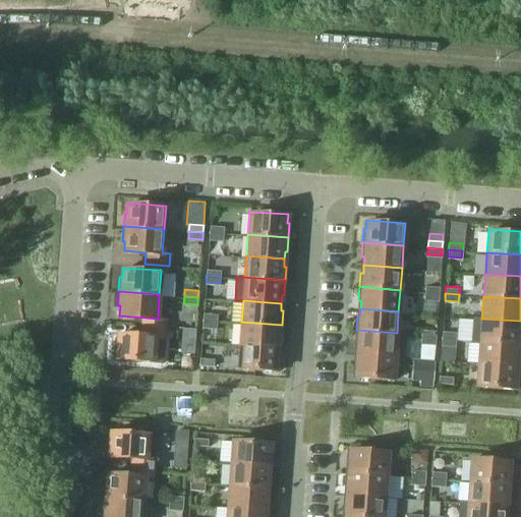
[(520,343),(520,337),(520,328),(519,329),(520,321),(481,319),(473,318),(472,339),(480,340),(520,343)]
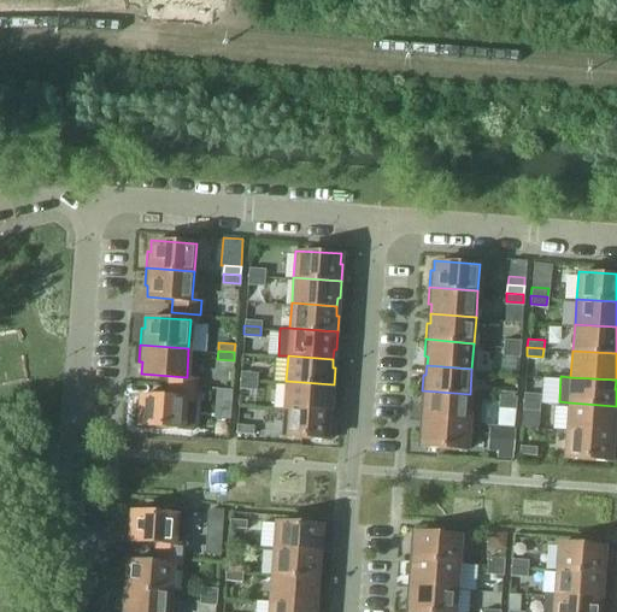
[(333,401),(334,384),(286,381),(283,407),(329,411),(330,401),(333,401)]
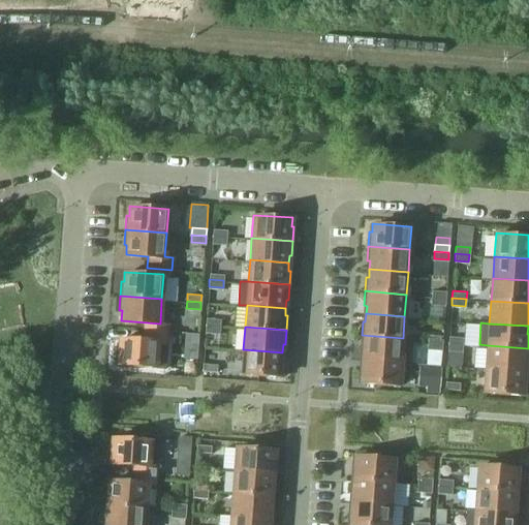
[(164,366),(167,335),(167,330),(143,328),(142,339),(120,338),(119,347),(117,347),(116,362),(118,362),(118,363),(164,366)]
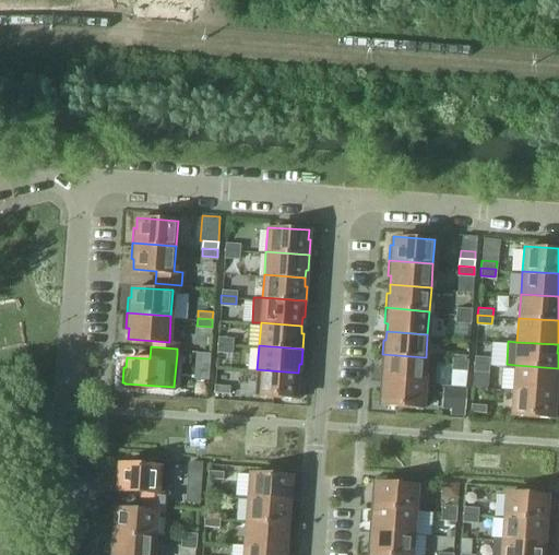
[(432,384),(435,358),(435,357),(426,357),(382,354),(381,370),(383,370),(384,370),(383,379),(424,382),(432,384)]
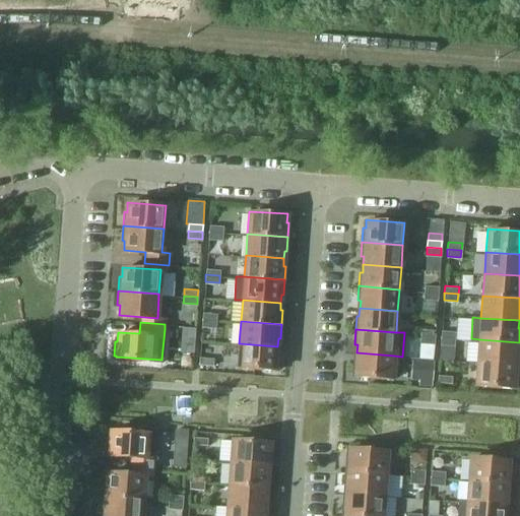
[(455,337),(455,330),(441,329),(441,336),(455,337)]
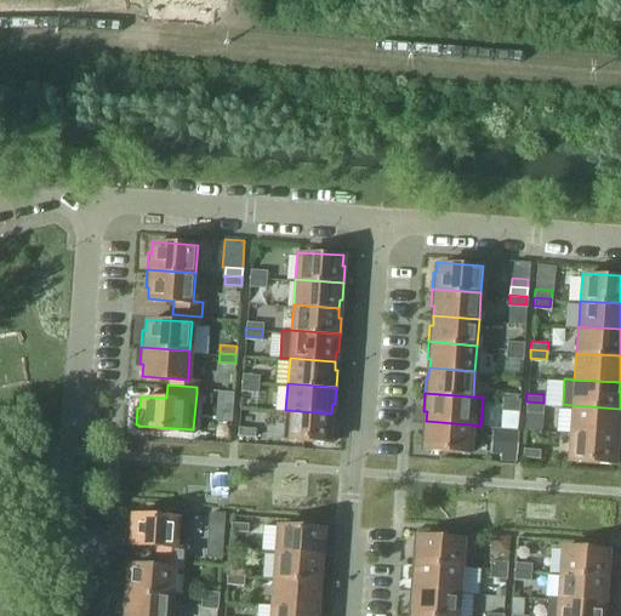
[(542,411),(543,403),(527,401),(525,410),(542,411)]
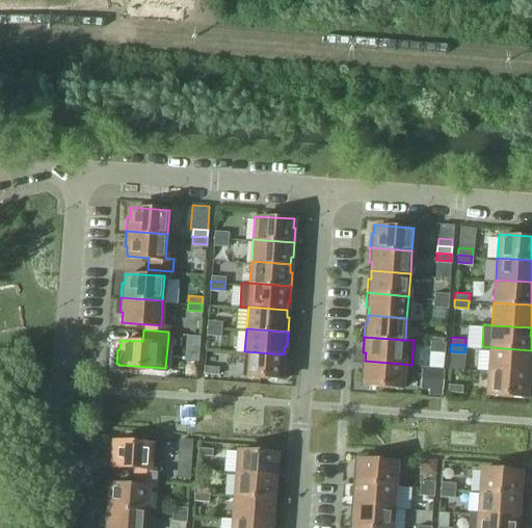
[(530,365),(531,350),(490,347),(488,369),(528,372),(528,364),(530,365)]
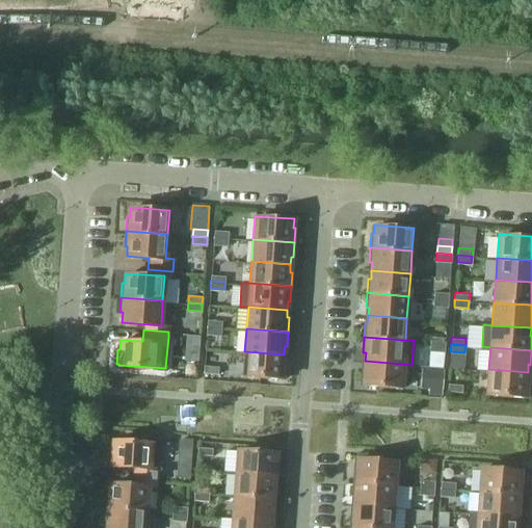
[(285,376),(286,362),(283,362),(284,354),(244,351),(243,374),(282,377),(282,376),(285,376)]
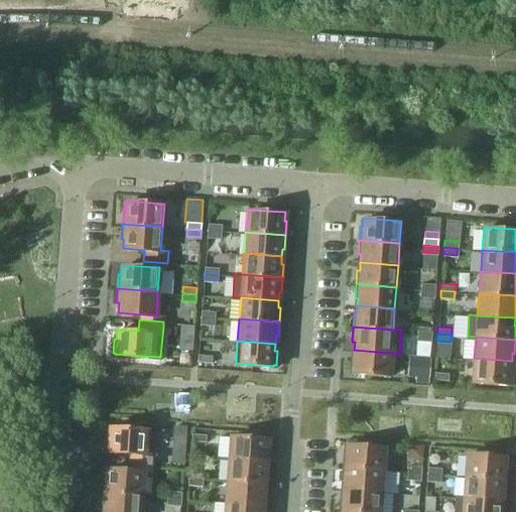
[(389,374),(391,353),(354,350),(353,357),(351,357),(350,371),(352,371),(352,372),(389,374)]
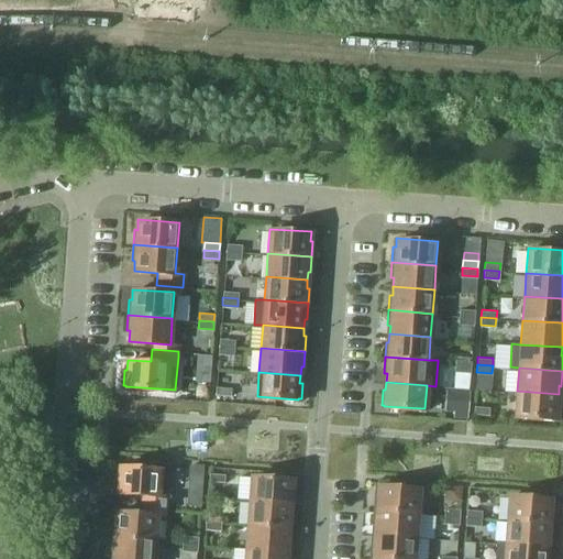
[(230,394),(231,386),(216,385),(214,393),(230,394)]
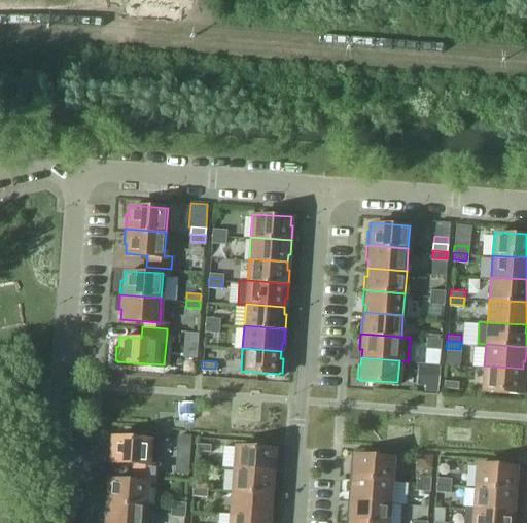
[(417,363),(416,383),(424,383),(424,389),(436,390),(437,385),(437,378),(438,365),(417,363)]
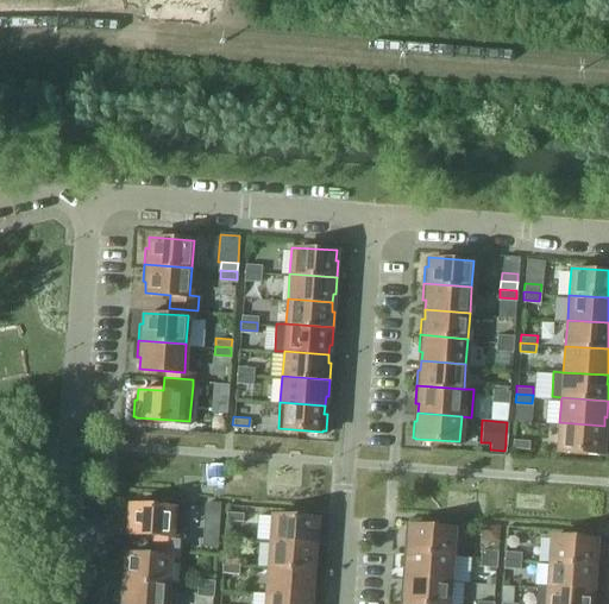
[(604,452),(606,435),(603,435),(604,426),(559,422),(557,450),(602,453),(602,452),(604,452)]
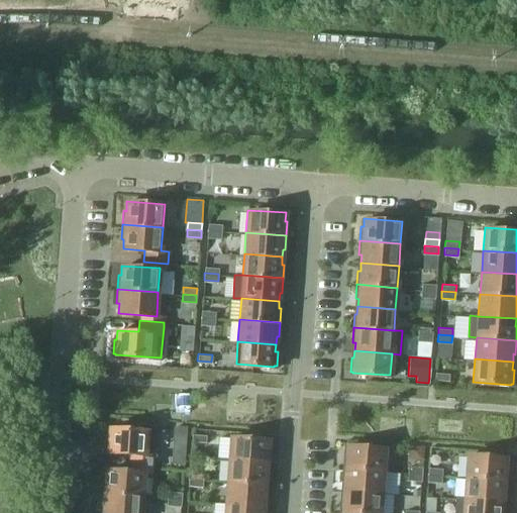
[(448,380),(449,373),(435,372),(434,379),(448,380)]
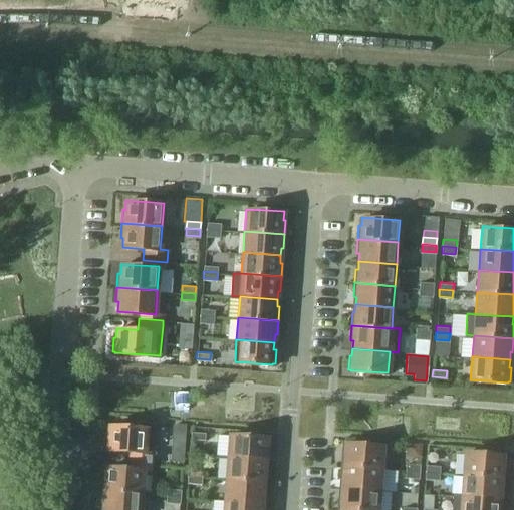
[(152,464),(155,428),(108,425),(106,425),(105,439),(107,439),(107,449),(129,451),(127,462),(152,464)]
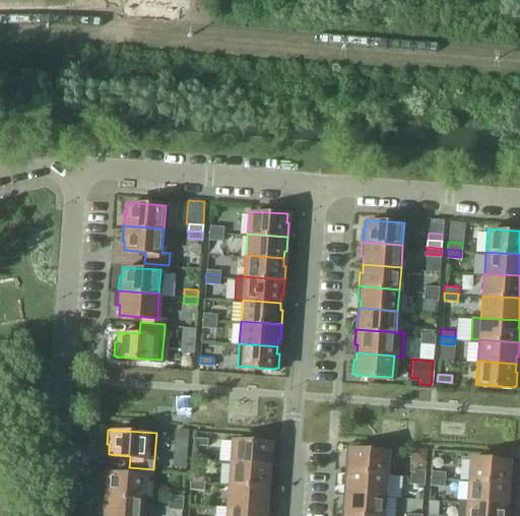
[(271,456),(272,442),(270,442),(270,441),(269,441),(232,439),(231,461),(268,464),(269,456),(271,456)]
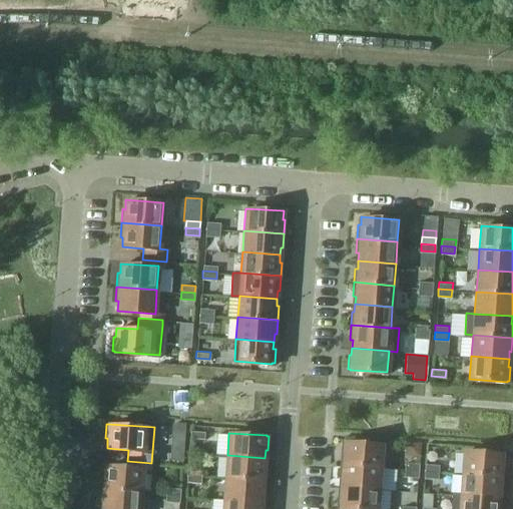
[(381,467),(382,444),(345,441),(344,450),(342,450),(341,463),(381,467)]
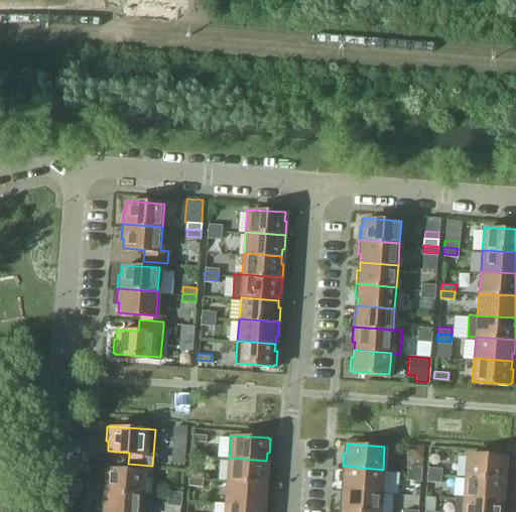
[(505,479),(506,465),(504,465),(505,456),(467,453),(465,476),(505,479)]
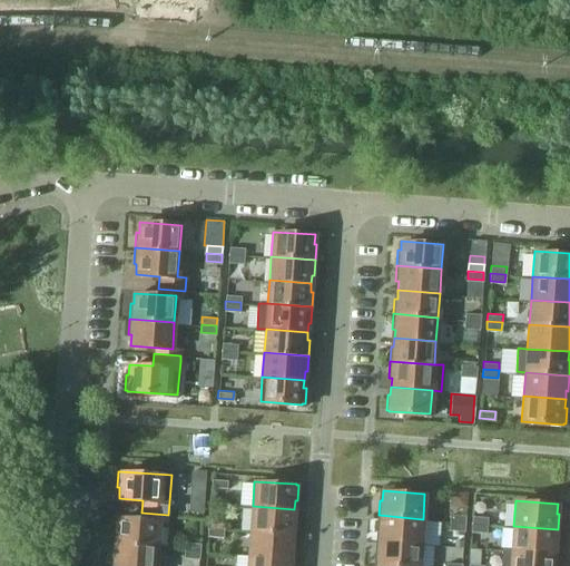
[(294,518),(294,509),(253,506),(251,529),(295,533),(296,518),(294,518)]
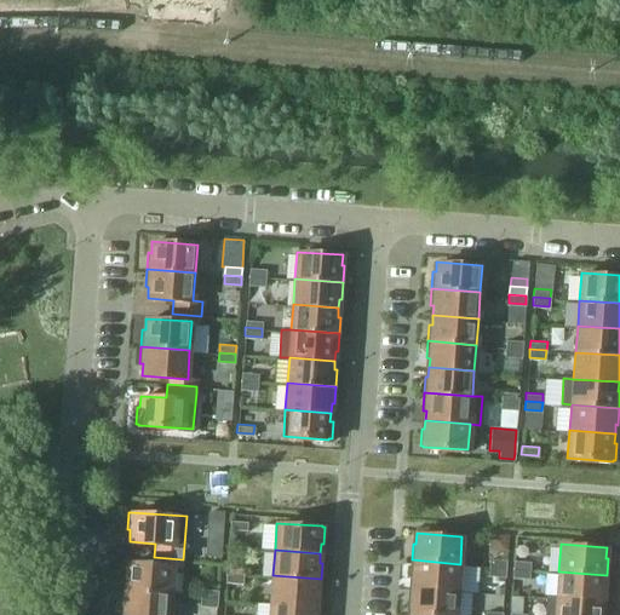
[(458,590),(460,564),(412,559),(411,576),(413,576),(412,586),(458,590)]
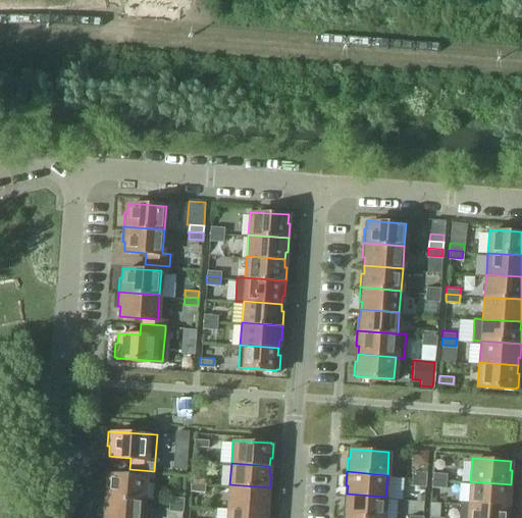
[(446,479),(447,472),(432,471),(431,478),(446,479)]
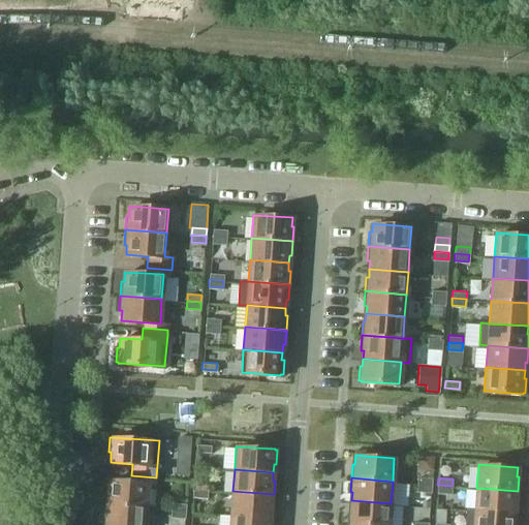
[(146,506),(148,484),(148,483),(109,480),(109,490),(105,490),(104,503),(146,506)]
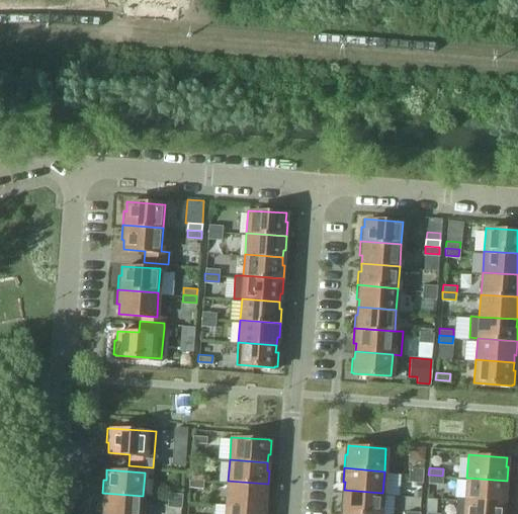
[(442,483),(442,476),(428,475),(428,482),(442,483)]
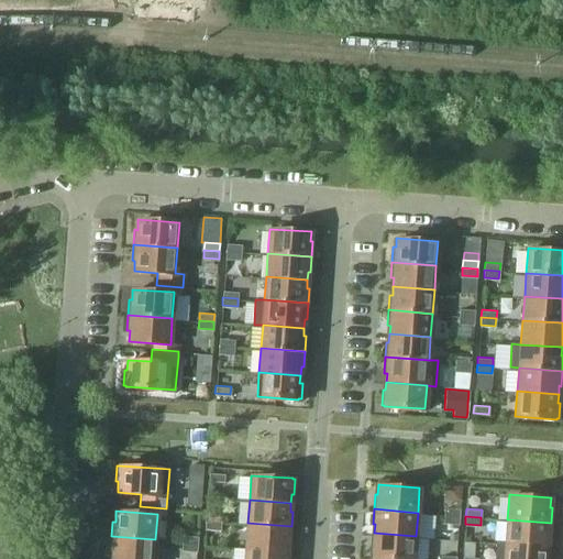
[(550,537),(551,523),(507,519),(506,541),(547,545),(548,537),(550,537)]
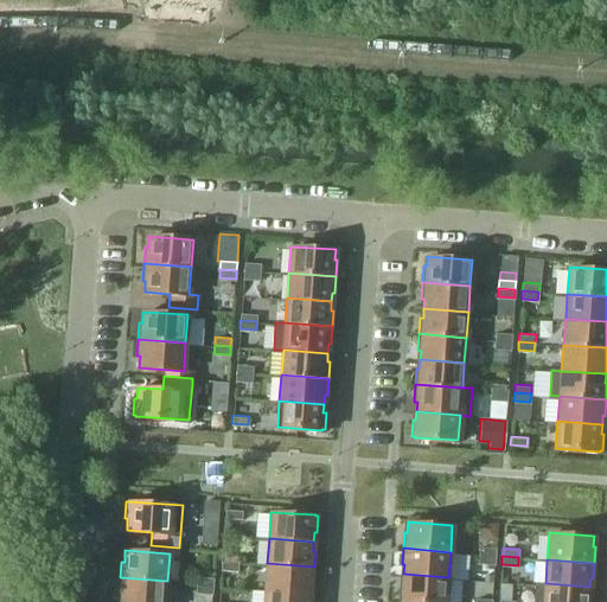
[(313,583),(314,567),(267,563),(266,589),(310,593),(311,583),(313,583)]
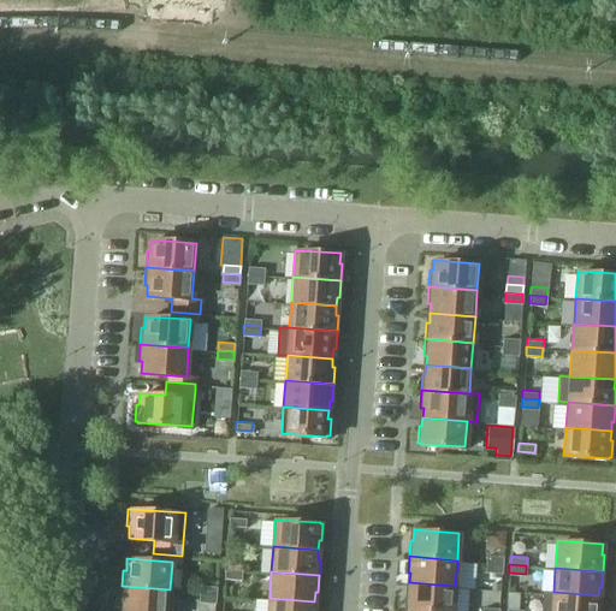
[(440,610),(452,610),(455,586),(409,582),(409,592),(406,592),(404,609),(440,610)]
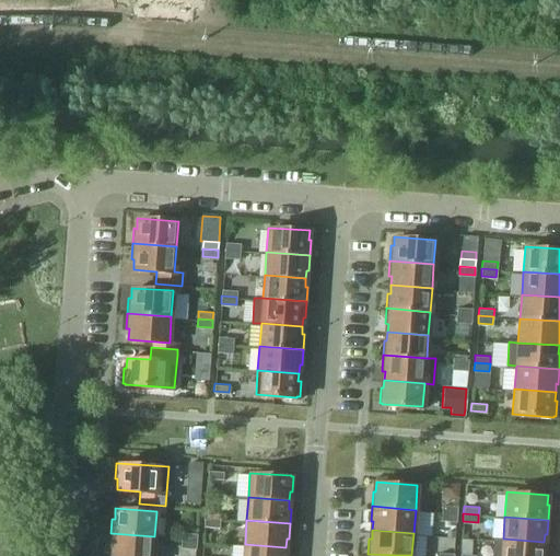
[(196,540),(197,532),(182,531),(181,539),(196,540)]
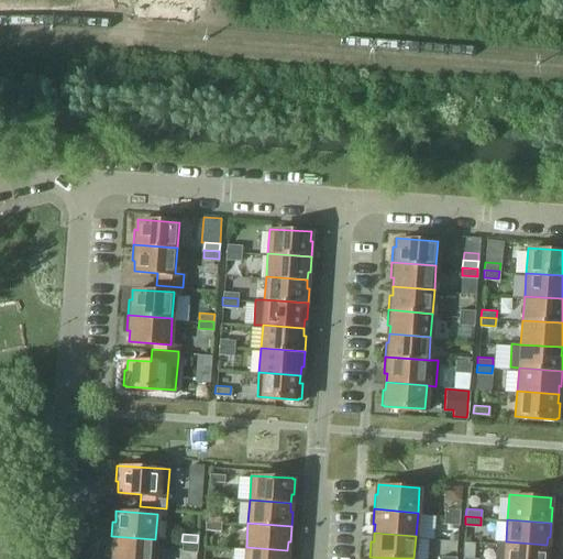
[(153,558),(155,539),(111,536),(110,551),(113,551),(111,558),(153,558)]
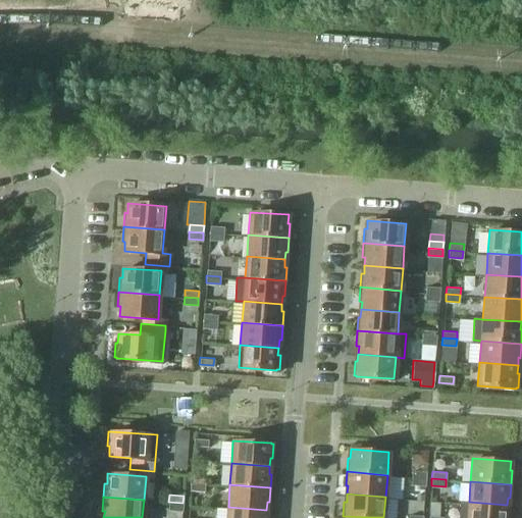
[(183,510),(183,503),(168,502),(168,509),(183,510)]
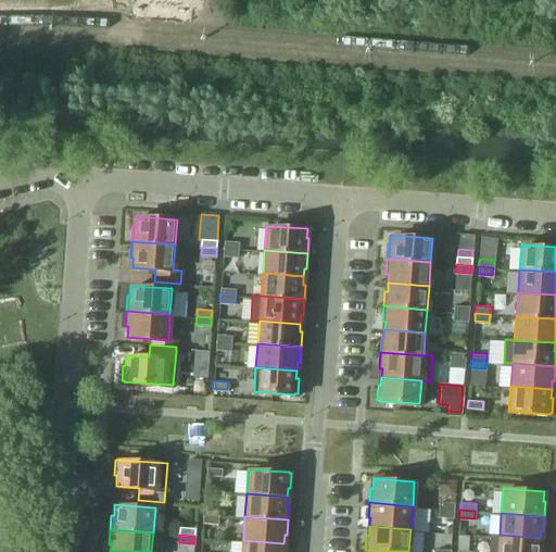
[(541,551),(542,548),(540,548),(540,538),(500,535),(491,535),(489,551),(541,551)]
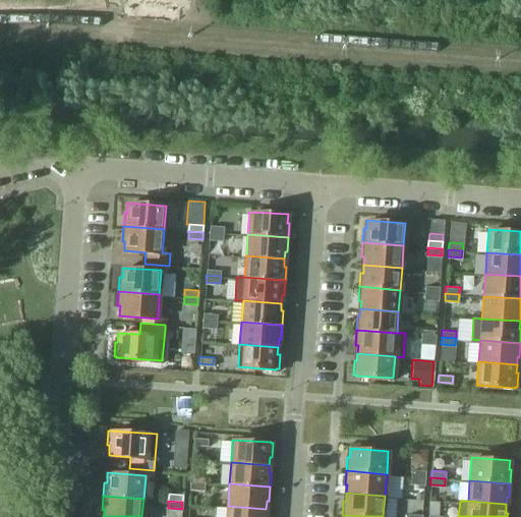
[(266,516),(266,509),(228,506),(226,516),(267,516),(268,516),(266,516)]
